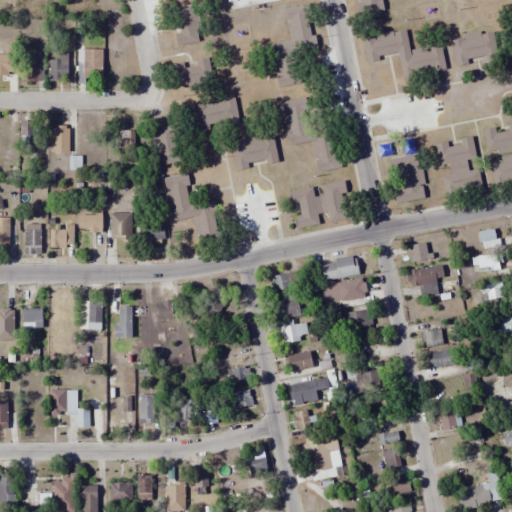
[(356,0),(359,15),(384,10),(382,0),(356,0)]
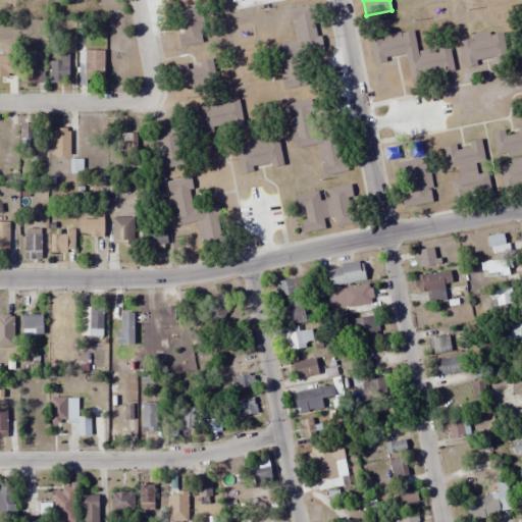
[(203,44),(200,5),(176,8),(179,46),(203,44)]
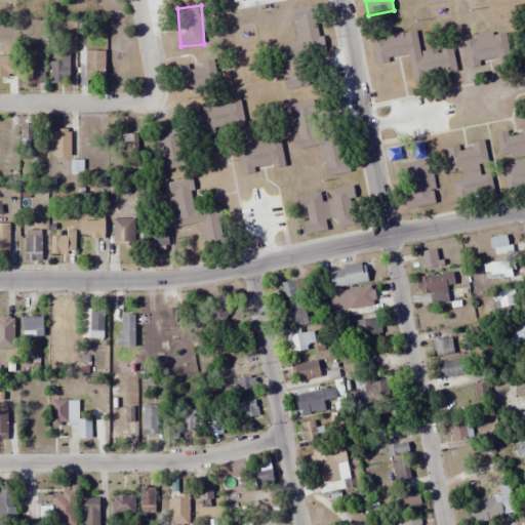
[(296,42),(276,45),(282,88),(321,83),(317,53),(322,52),(315,5),(291,8),(296,42)]
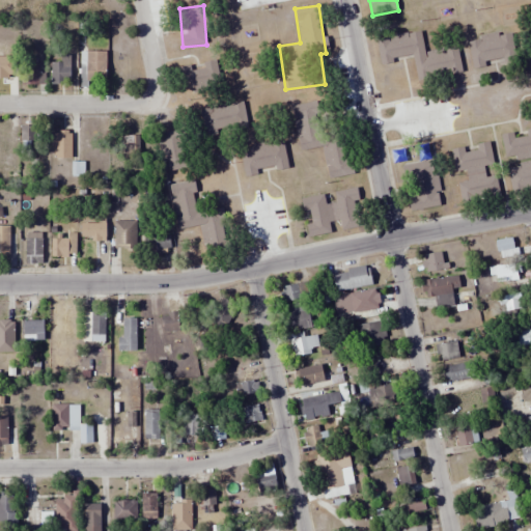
[(380,62),(413,56),(417,80),(462,73),(457,47),(423,52),(420,31),(375,38),(380,62)]
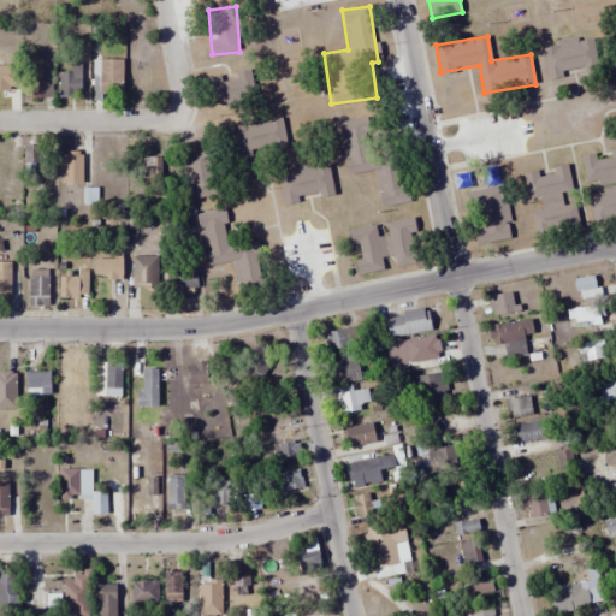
[(548,76),(599,65),(593,36),(542,47),(548,76)]
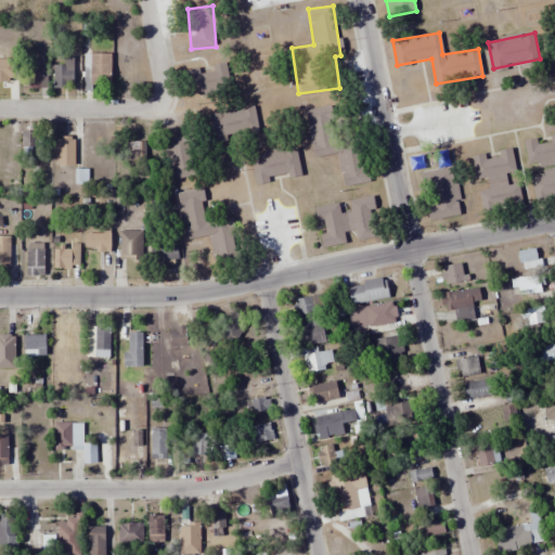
[(111,54),(84,54),(84,89),(111,89),(111,54)]
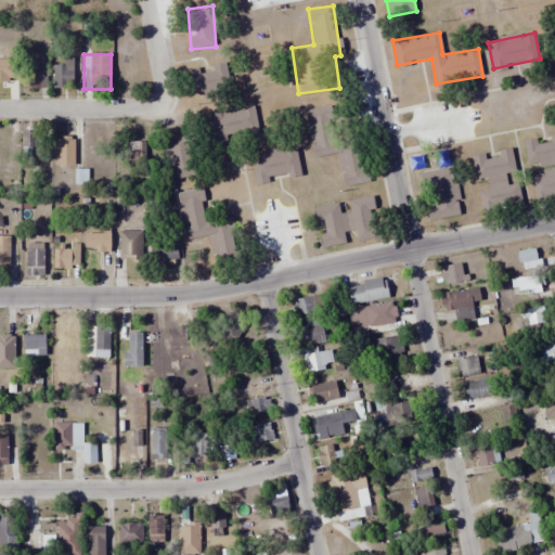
[(73,57),(63,57),(63,66),(53,66),(53,89),(73,89),(73,57)]
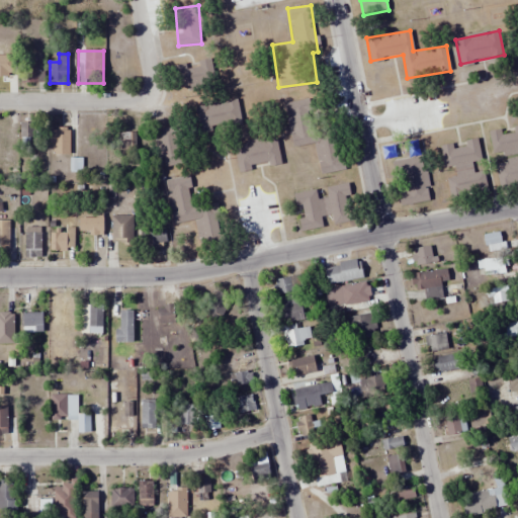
[(177,90),(216,83),(210,59),(196,61),(197,67),(186,69),(185,63),(172,66),(177,90)]
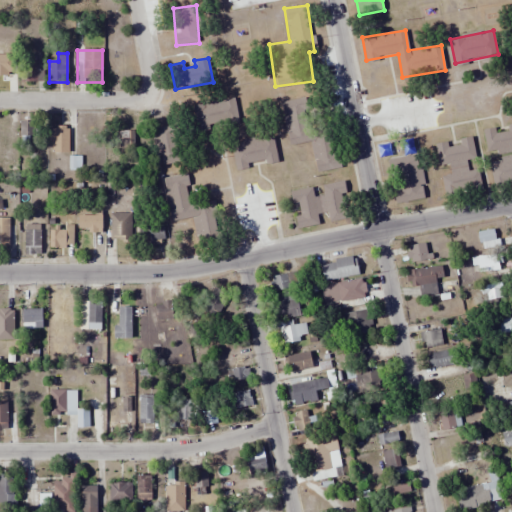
[(21,82),(42,82),(42,61),(21,61),(21,82)]
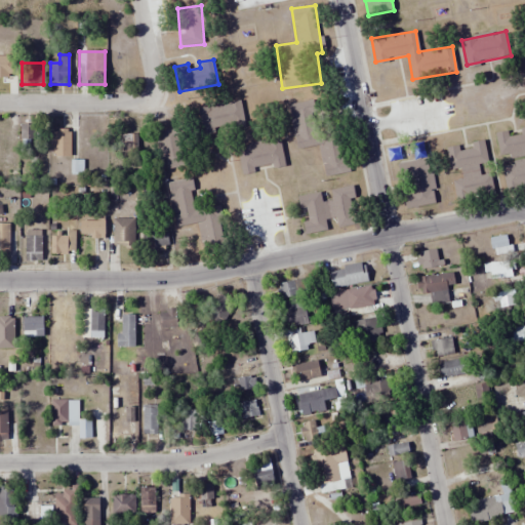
[(240,99),(196,108),(201,134),(244,127),(240,99)]
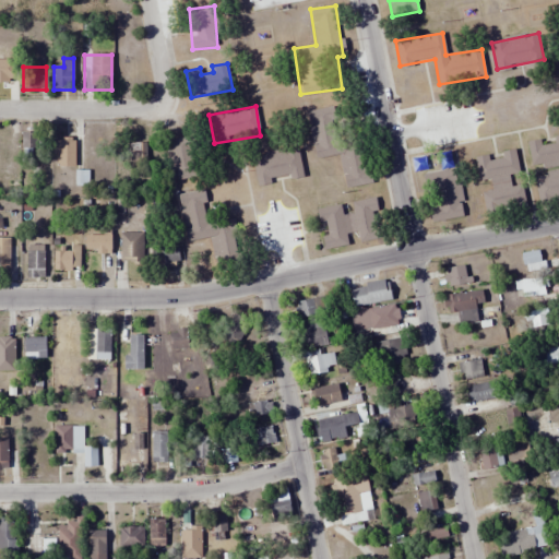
[(306,111),(314,158),(339,154),(344,188),(370,183),(361,133),(339,138),(334,106),(306,111)]
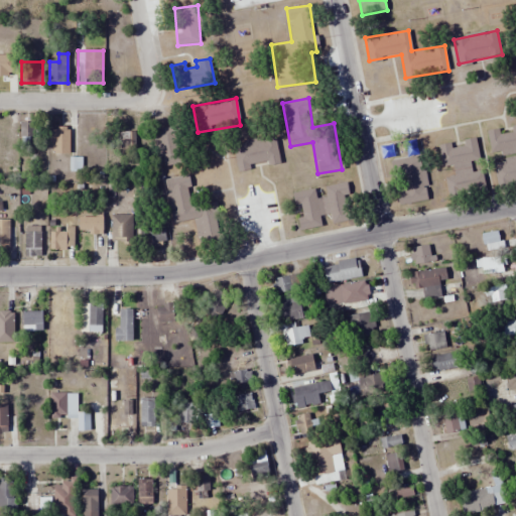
[(33,139),(33,122),(21,122),(21,139),(33,139)]
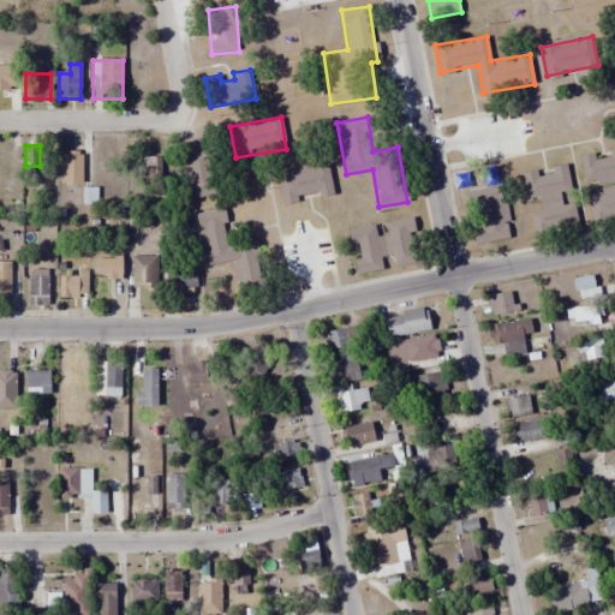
[(614,179),(614,149),(608,150),(609,153),(579,159),(585,186),(614,179)]
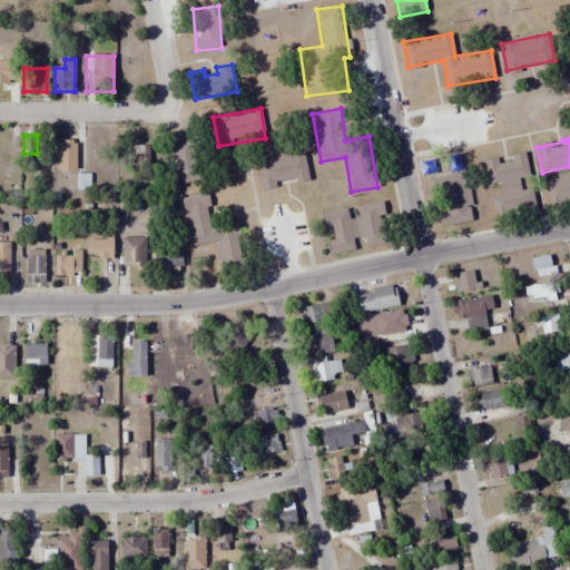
[(169,143),(176,184),(202,180),(195,139),(169,143)]
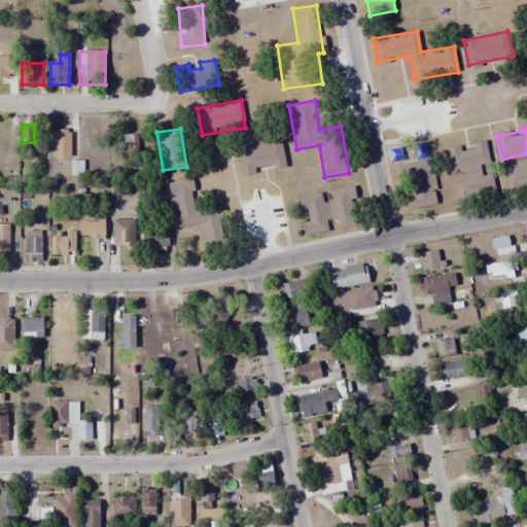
[(54,157),(71,157),(71,131),(54,131),(54,157)]
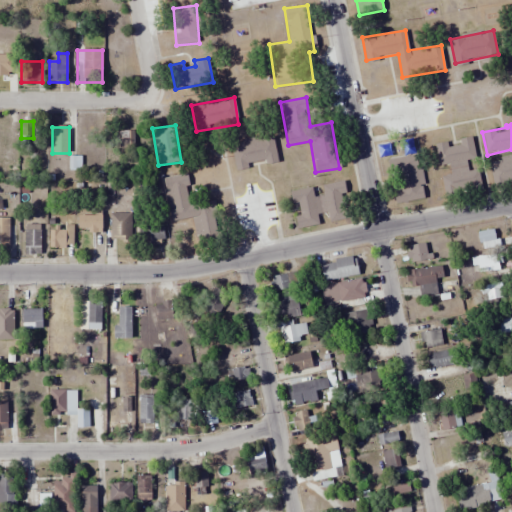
[(277,162),(272,135),(230,141),(235,169),(277,162)]
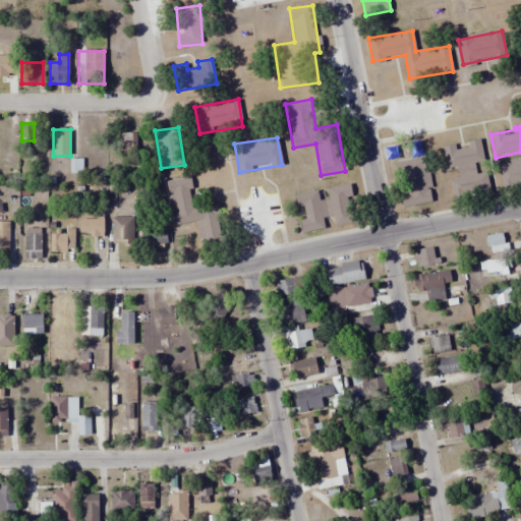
[(453,200),(491,194),(487,172),(476,173),(474,163),(484,162),(481,139),(443,146),(446,169),(457,168),(458,177),(449,178),(453,200)]
